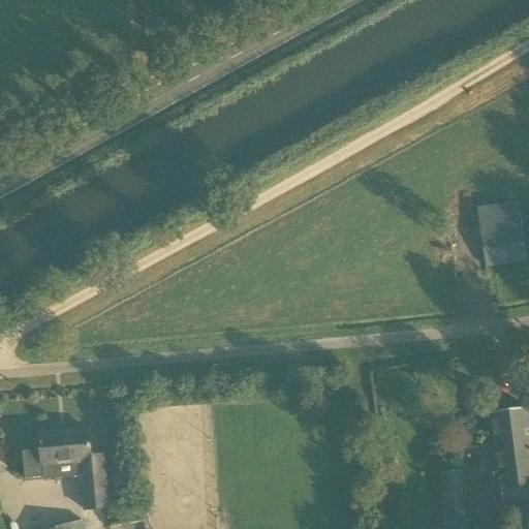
[(528,218),(526,203),(501,207),(504,224),(528,218)]
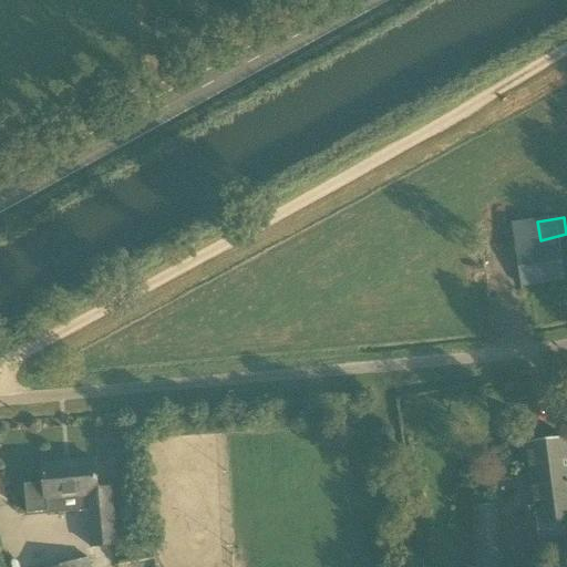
[(521,287),(565,280),(560,253),(516,259),(521,287)]
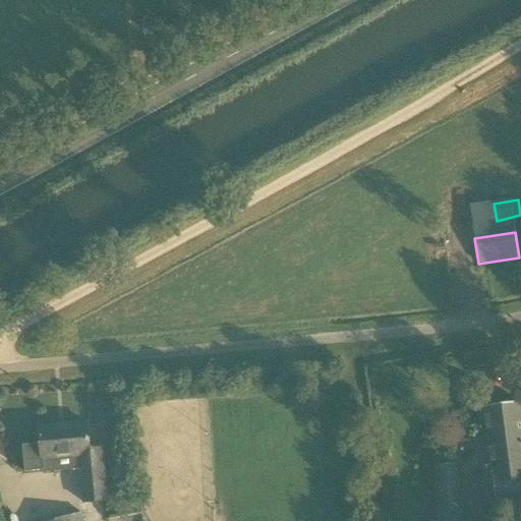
[(520,413),(520,403),(483,407),(495,506),(520,503),(520,413)]
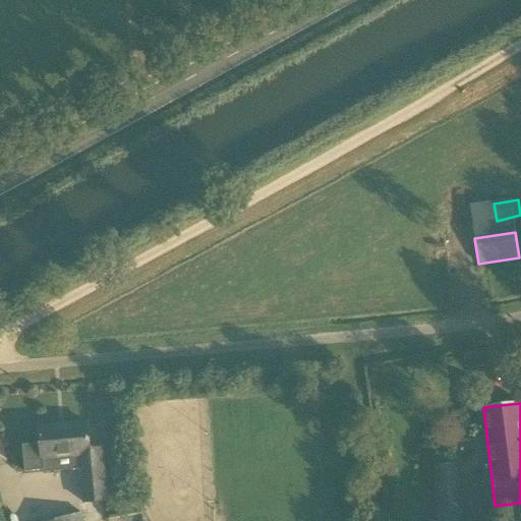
[(83,504),(87,504),(106,502),(102,451),(90,452),(87,423),(39,428),(40,445),(22,446),(24,472),(44,471),(43,460),(71,458),(73,470),(80,470),(83,504)]
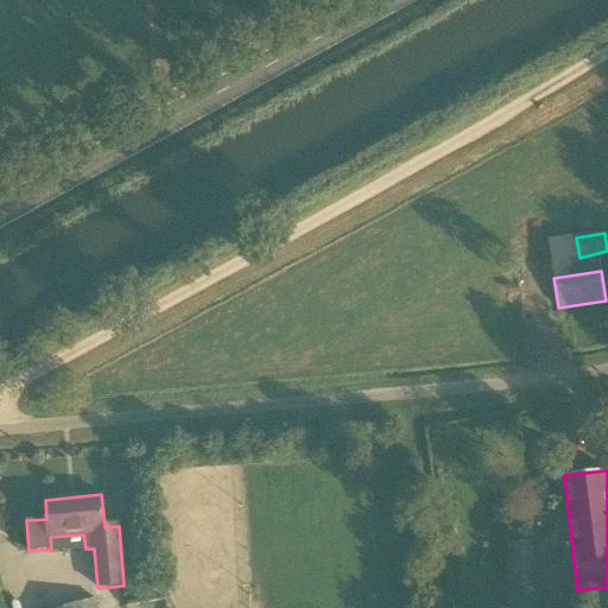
[(507,544),(508,568),(512,607),(506,607),(538,607),(533,542),(507,544)]
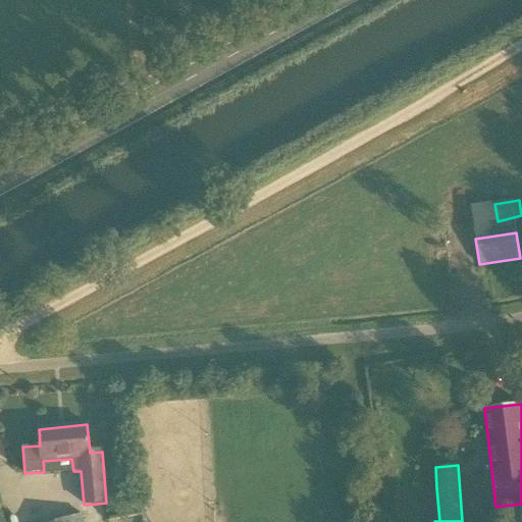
[(84,521),(82,513),(50,521),(84,521)]
